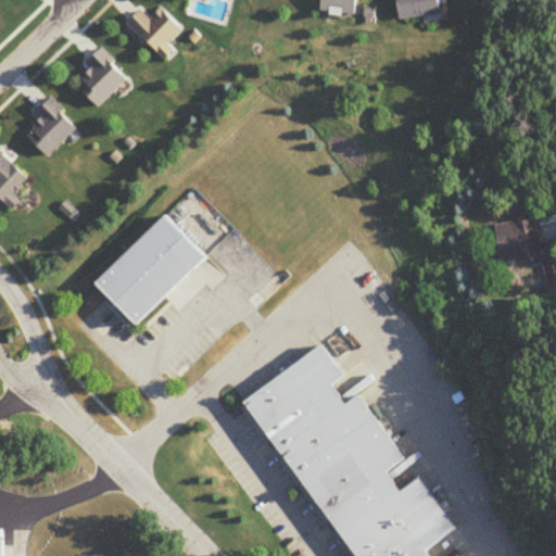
[(320,0),(320,12),(357,15),(358,0),(320,0)]
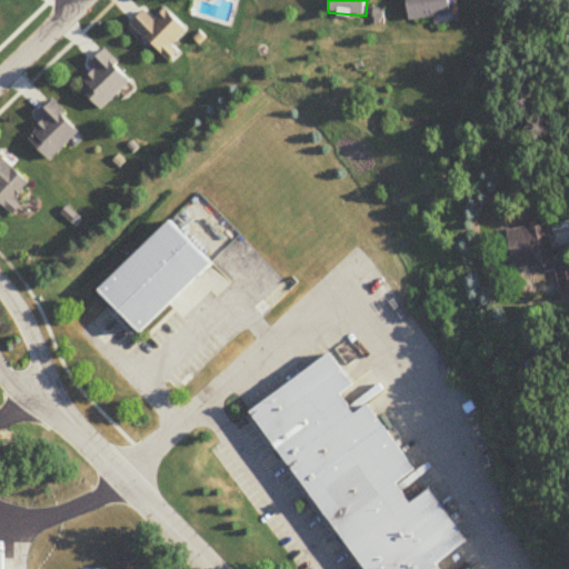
[(452,18),(450,0),(406,0),(408,20),(452,18)]
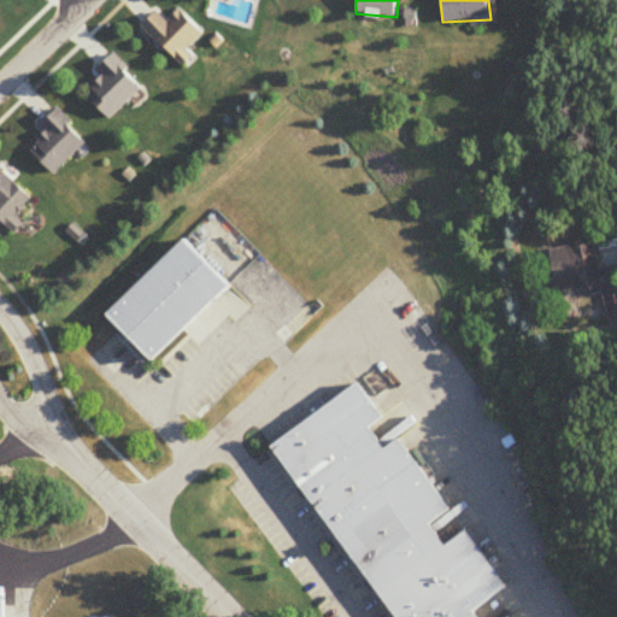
[(152,12),(137,27),(172,60),(199,34),(175,11),(163,23),(152,12)]
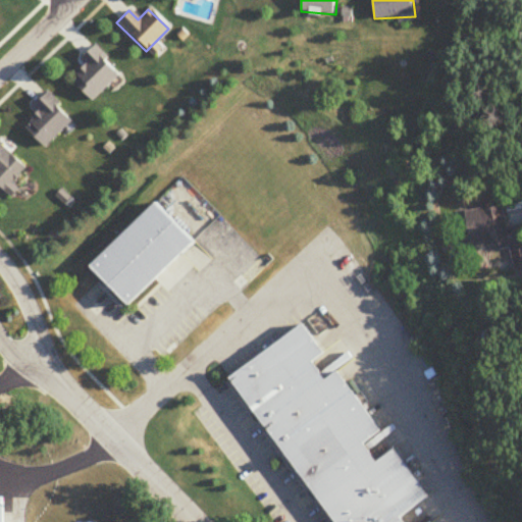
[(77,61),(84,67),(69,81),(91,102),(118,74),(92,47),(77,61)]
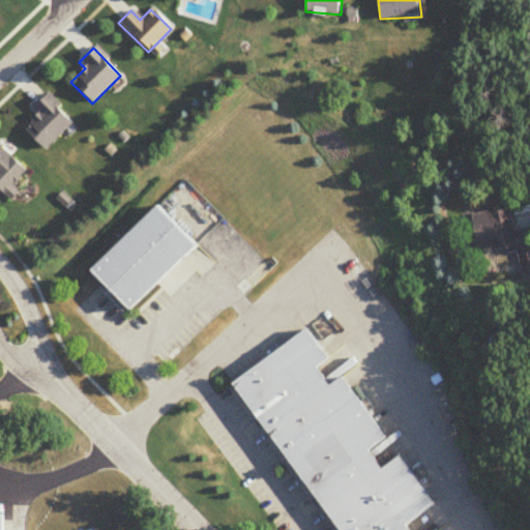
[(46,149),(74,118),(46,93),(32,108),(38,113),(24,129),(46,149)]
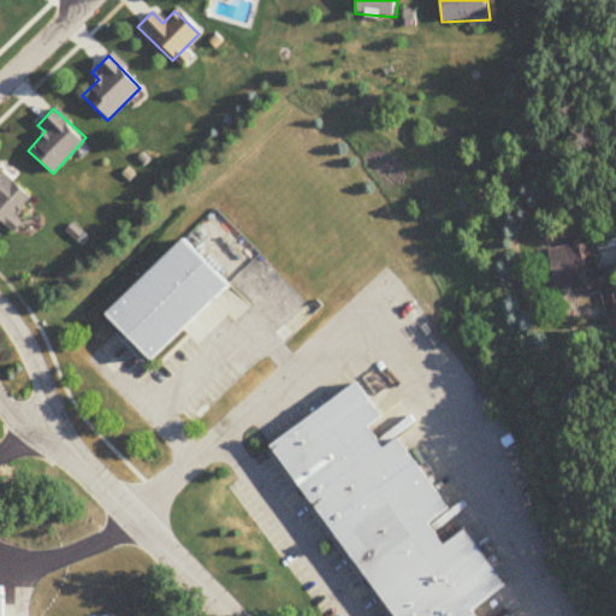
[(0,218),(5,224),(30,199),(0,169),(0,218)]
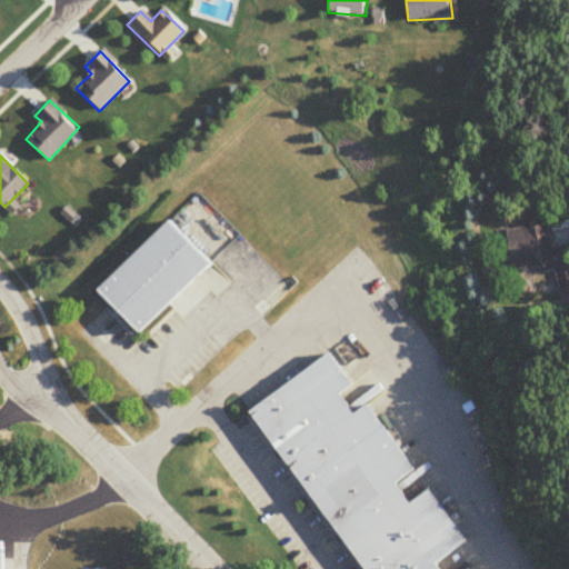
[(212,261),(169,220),(98,292),(141,335),(212,261)]
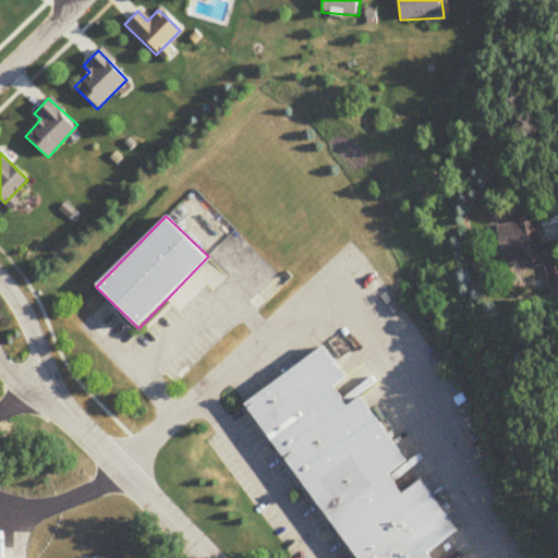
[(505,266),(534,262),(535,269),(546,268),(549,289),(557,287),(557,243),(544,245),(541,221),(499,227),(505,266)]
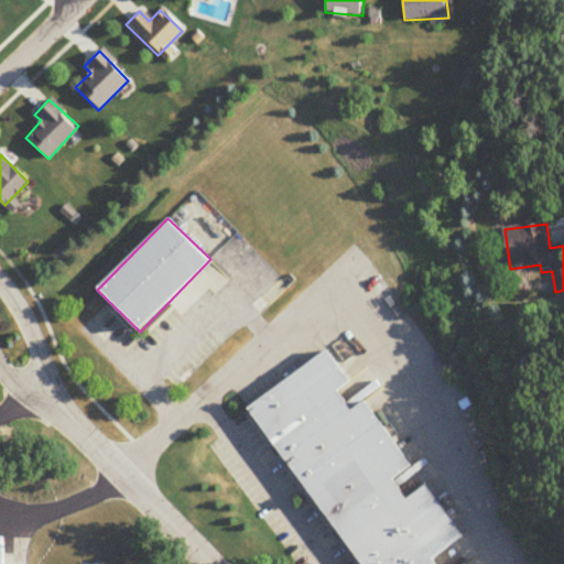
[(249,405),(357,563),(433,563),(467,541),(429,485),(411,497),(408,497),(396,480),(411,469),(411,467),(366,400),(351,410),(338,390),(348,382),(327,351),(249,405)]
